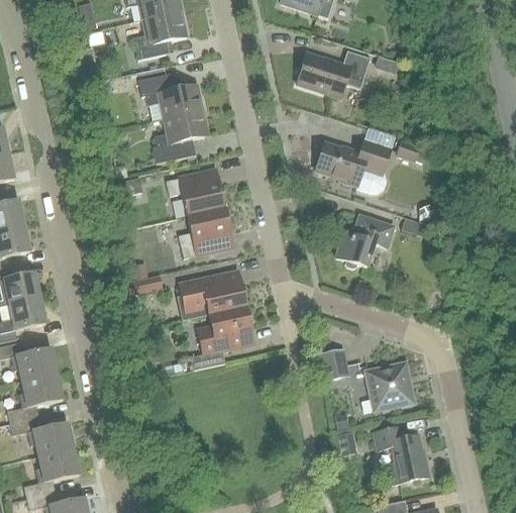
[(137,4),(140,19),(181,11),(178,0),(124,0),(125,7),(137,4)]
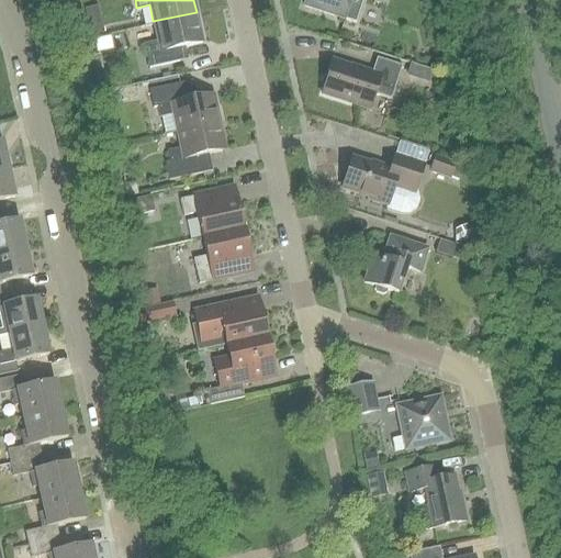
[(304,0),(303,2),(356,20),(362,0),(304,0)]
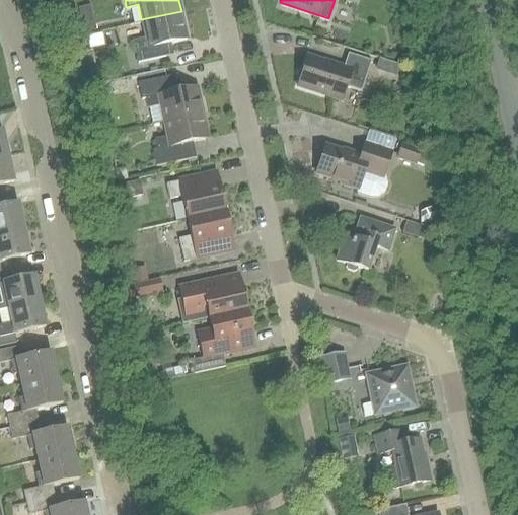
[(98,26),(95,9),(79,13),(82,29),(98,26)]
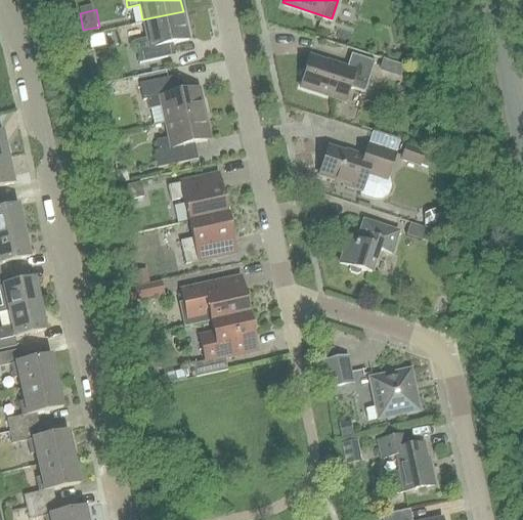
[(189,37),(183,11),(142,19),(145,36),(134,38),(139,60),(167,54),(165,42),(189,37)]
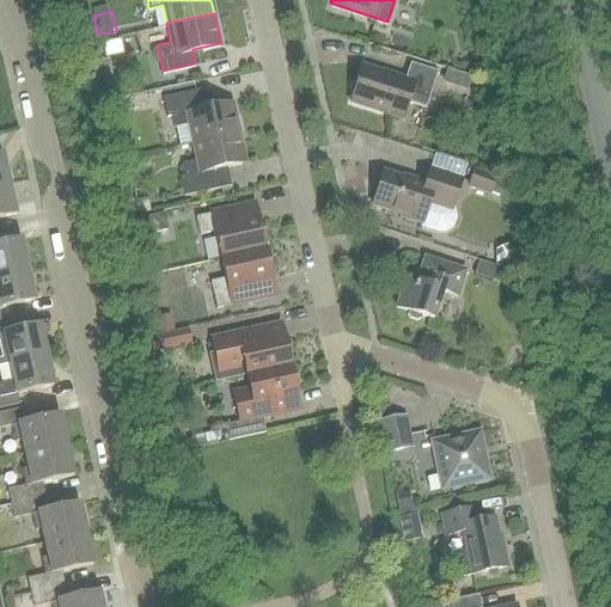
[(426,105),(438,69),(410,60),(404,77),(362,62),(350,99),(403,116),(408,99),(426,105)]
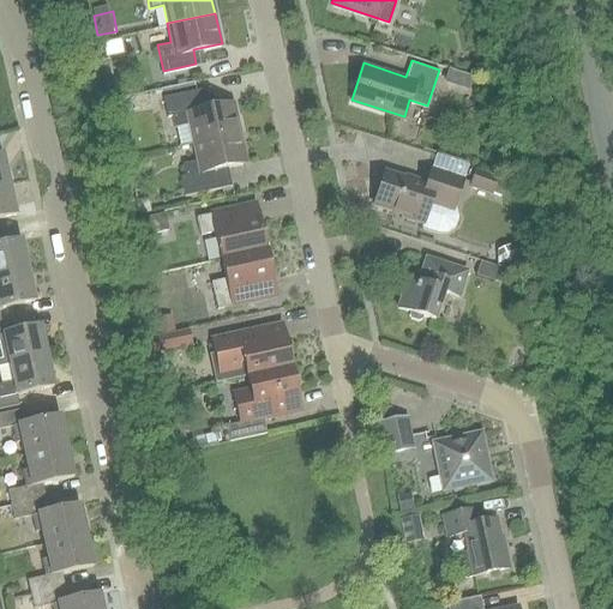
[(188,122),(192,140),(240,131),(233,100),(204,106),(200,88),(162,95),(167,114),(172,113),(174,125),(188,122)]
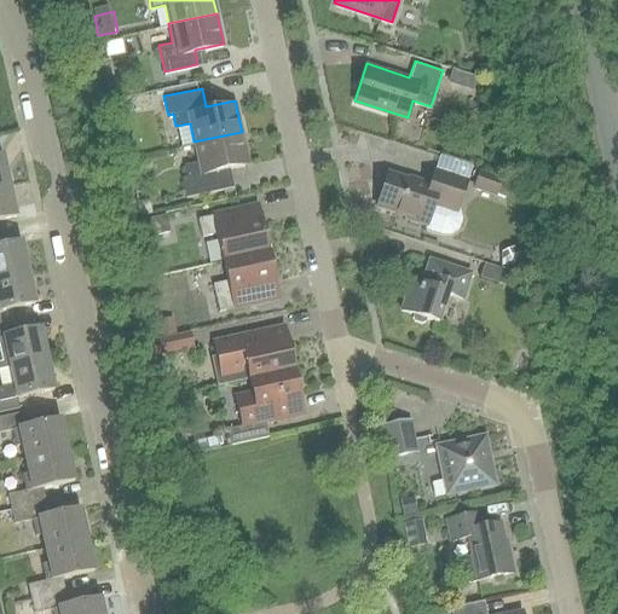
[(248,162),(242,132),(194,142),(197,160),(184,163),(186,175),(182,175),(185,196),(224,187),(219,168),(248,162)]
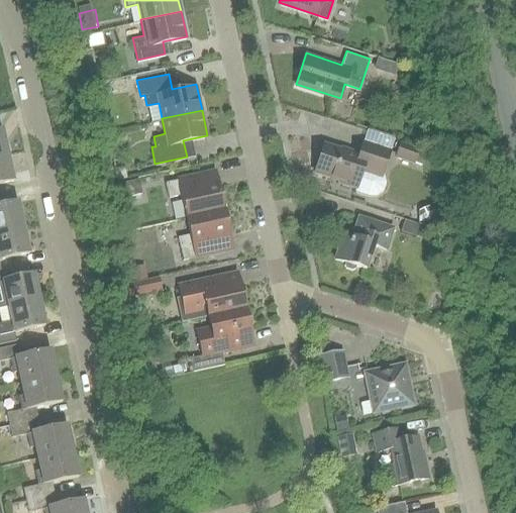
[(401,139),(395,155),(414,162),(415,161),(421,163),(425,150),(418,148),(419,145),(401,139)]
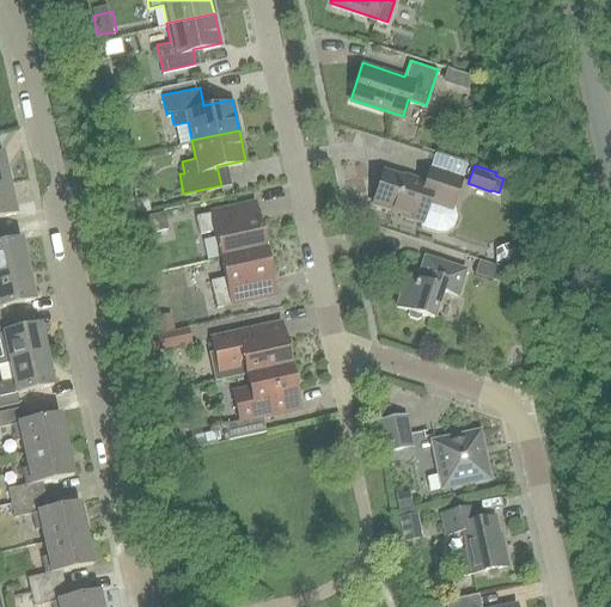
[(451,208),(462,177),(431,166),(425,182),(384,169),(372,202),(401,212),(401,214),(421,221),(428,201),(451,208)]
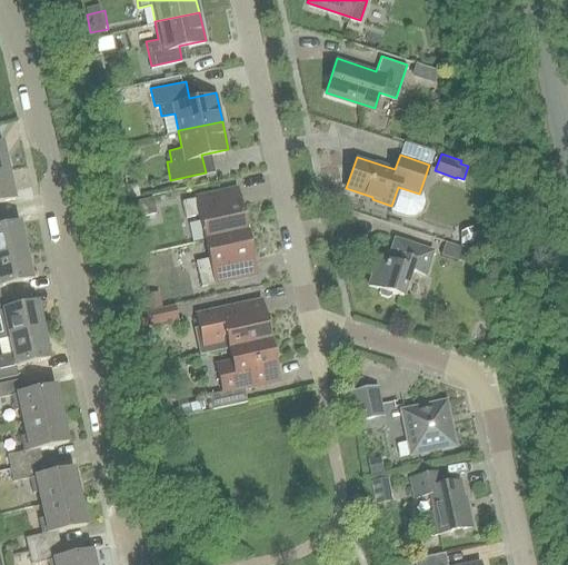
[(0,199),(15,197),(8,168),(0,169),(0,199)]
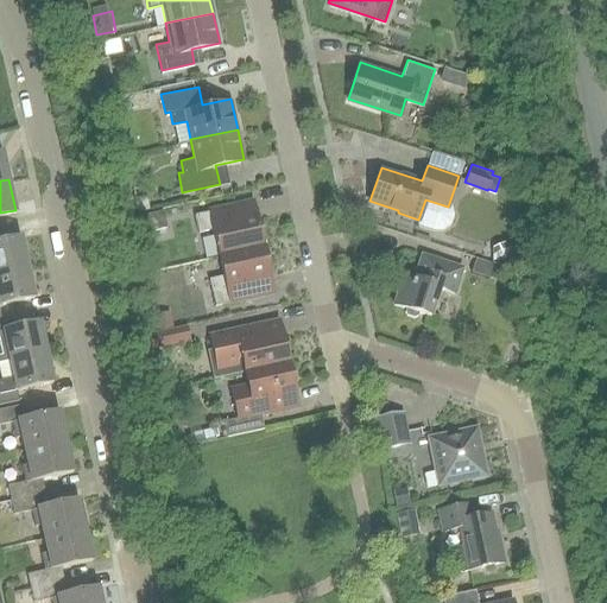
[(219,254),(263,245),(253,198),(209,208),(209,209),(195,213),(198,230),(213,227),(219,254)]
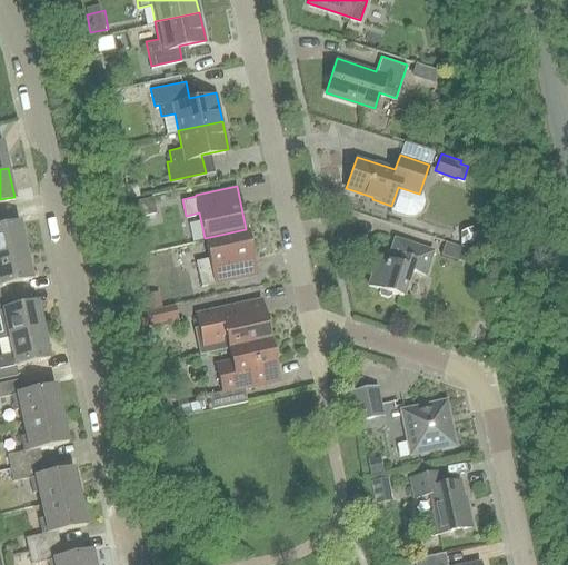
[(125,201),(128,217),(156,210),(152,196),(125,201)]
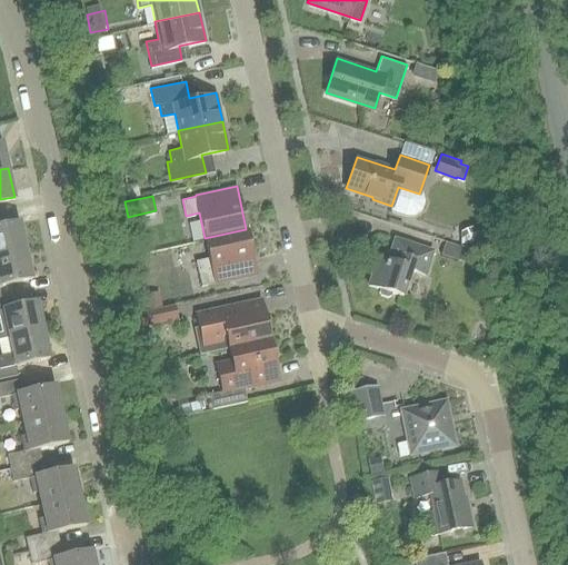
[(0,253),(26,248),(19,220),(0,224),(0,253)]
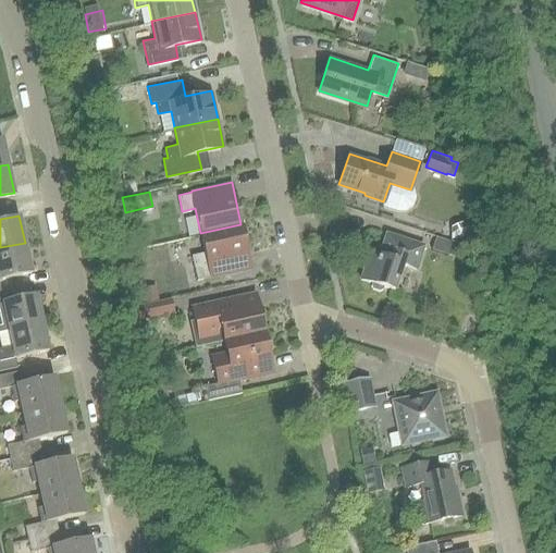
[(241,224),(200,233),(205,250),(192,254),(196,279),(249,267),(241,224)]
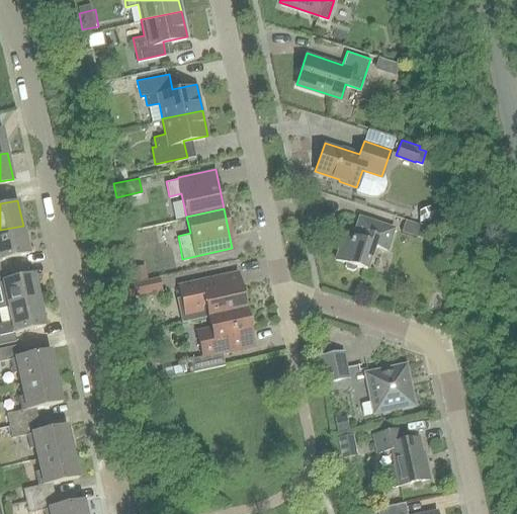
[(335,258),(345,261),(344,263),(345,267),(352,269),(355,267),(356,265),(366,268),(373,244),(386,248),(394,227),(359,216),(352,236),(343,233),(335,258)]
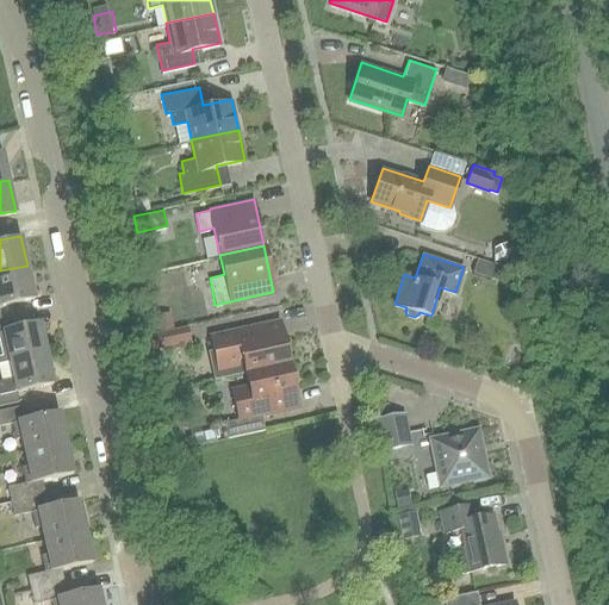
[(473,270),(496,278),(511,282),(516,268),(478,256),(473,270)]
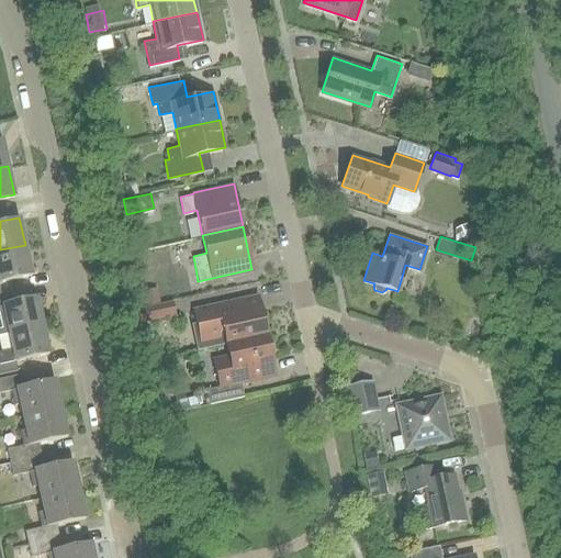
[(0,279),(31,272),(25,245),(0,249),(0,279)]
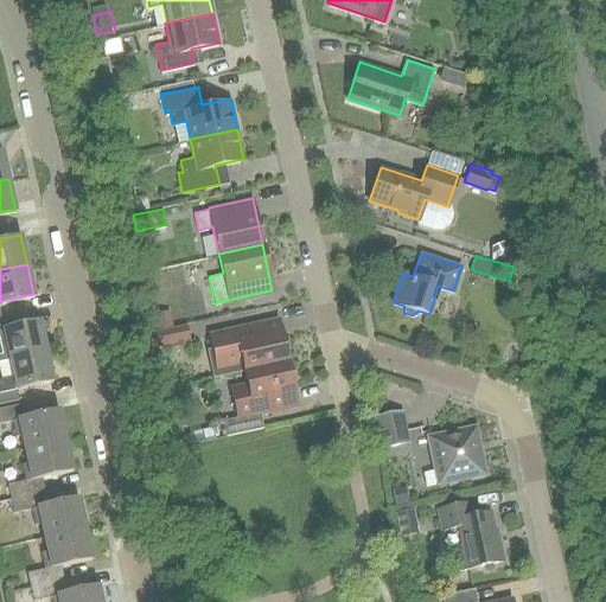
[(0,359),(7,358),(45,350),(39,320),(2,327),(0,318),(0,359)]
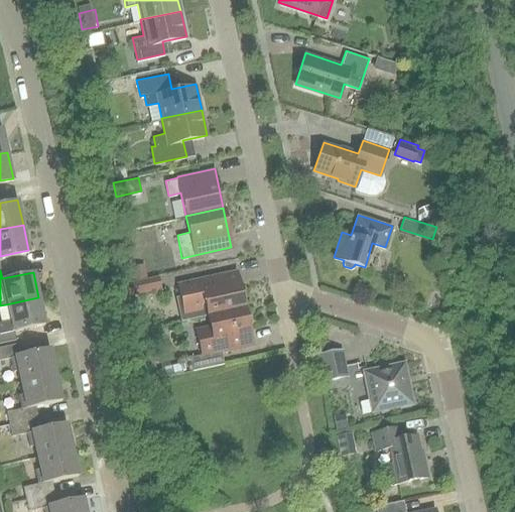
[(177,282),(185,318),(207,314),(244,306),(236,270),(177,282)]
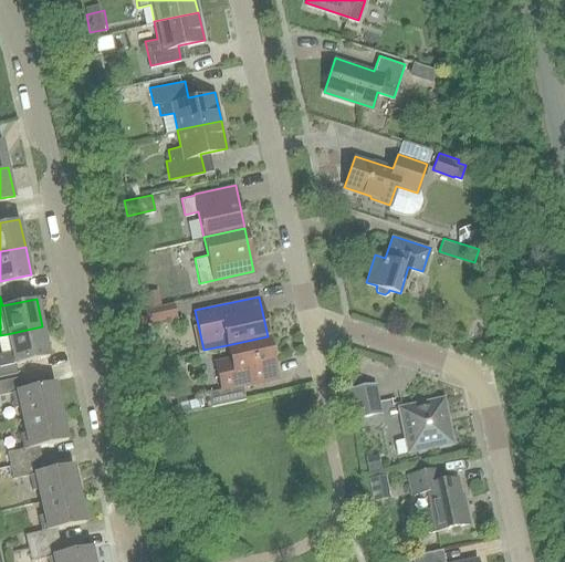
[(174,301),(142,308),(145,323),(177,316),(174,301)]
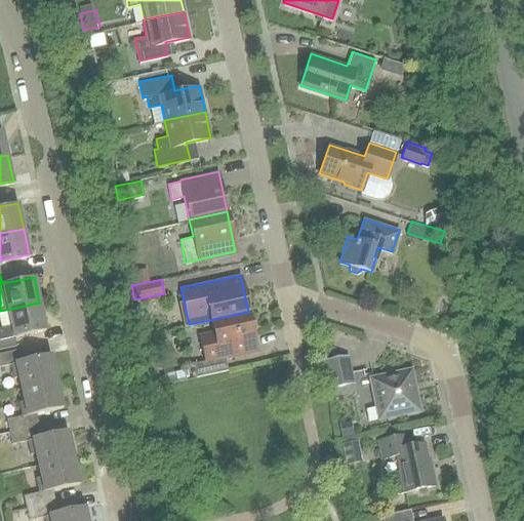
[(45,328),(39,303),(6,310),(9,325),(0,326),(0,347),(15,344),(13,334),(45,328)]
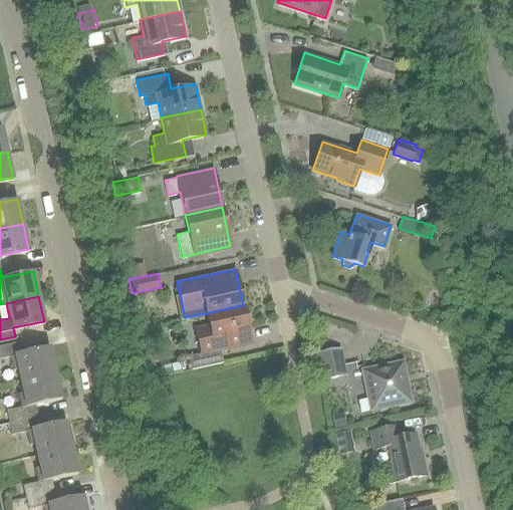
[(251,341),(243,305),(206,313),(209,324),(195,327),(201,352),(189,354),(192,367),(223,360),(220,347),(251,341)]
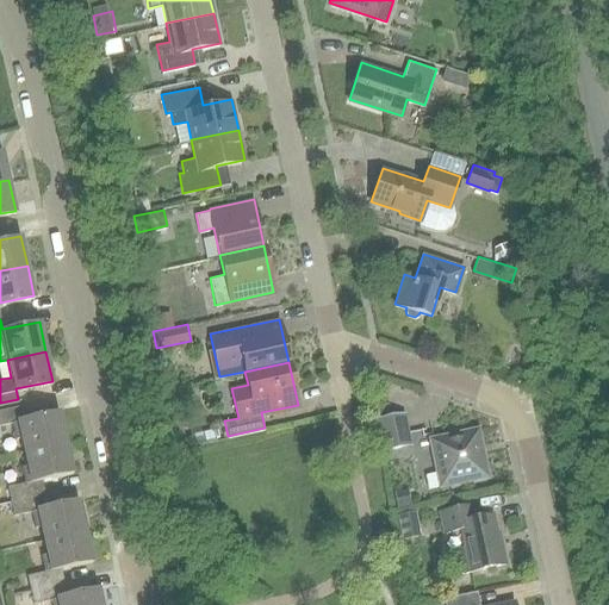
[(19,436),(23,450),(66,441),(60,410),(28,417),(25,403),(0,407),(0,423),(10,420),(13,437),(19,436)]
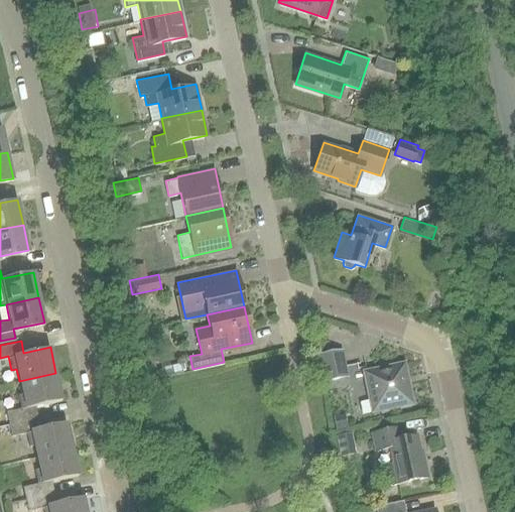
[(324,380),(349,375),(343,348),(317,354),(324,380)]
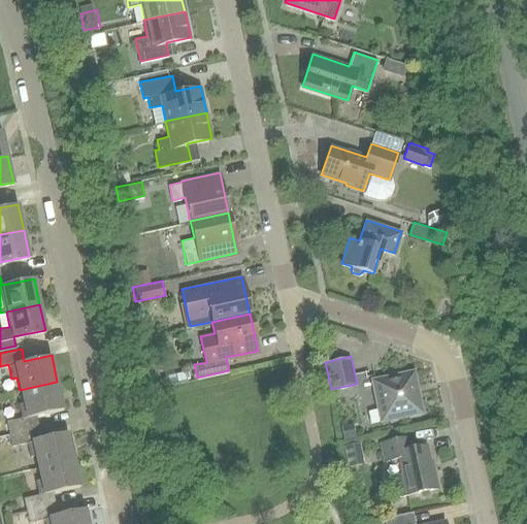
[(380,419),(421,411),(413,370),(371,379),(380,419)]
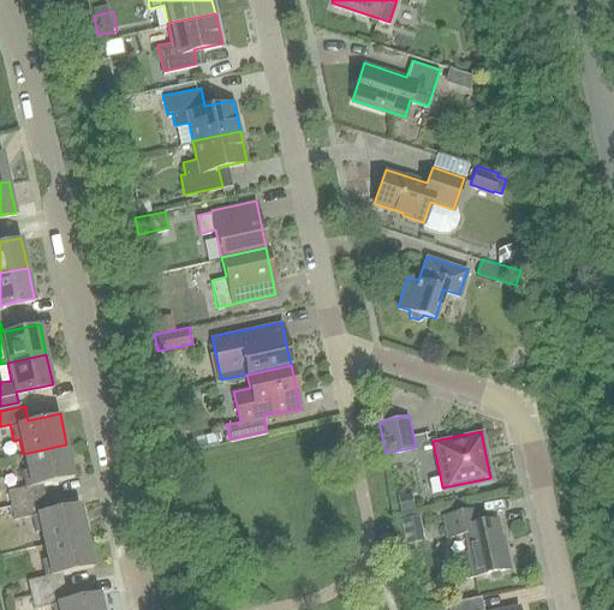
[(6,489),(10,503),(45,496),(41,482),(73,474),(66,444),(23,454),(25,467),(19,468),(23,485),(6,489)]
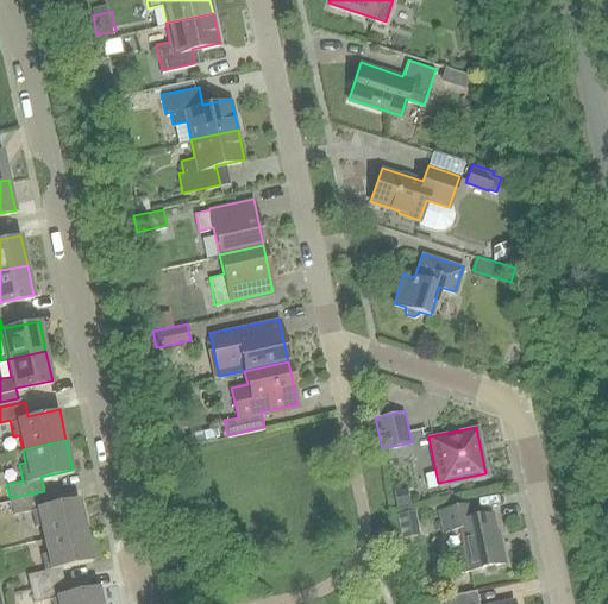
[(39,523),(42,538),(85,528),(77,497),(46,504),(44,491),(10,498),(12,513),(30,509),(33,524),(39,523)]
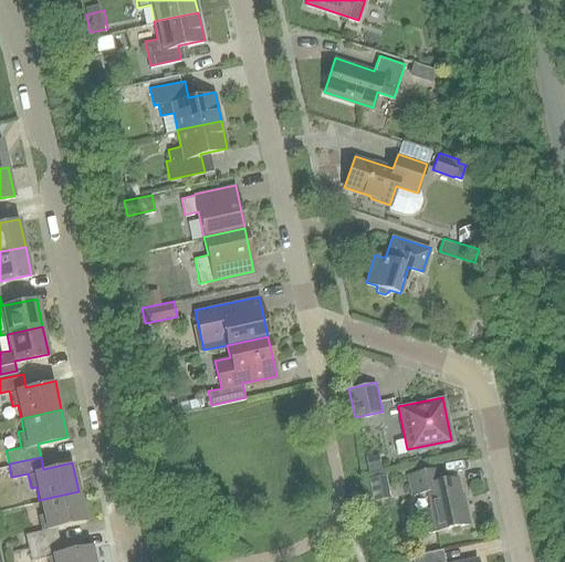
[(426,489),(430,506),(425,507),(421,512),(425,528),(430,531),(436,530),(435,528),(469,521),(464,503),(462,503),(457,476),(438,479),(435,467),(406,472),(410,492),(426,489)]
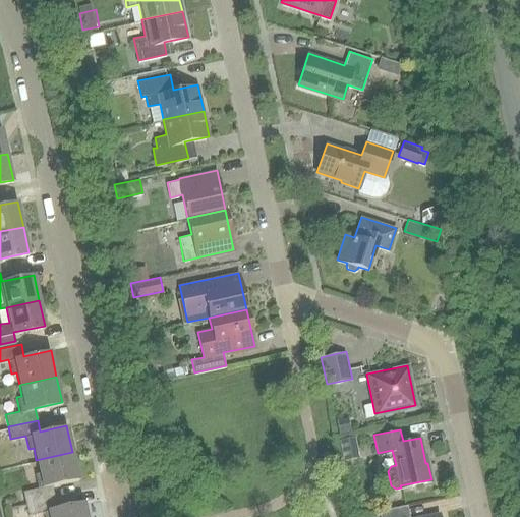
[(344,459),(359,456),(355,436),(340,439),(344,459)]
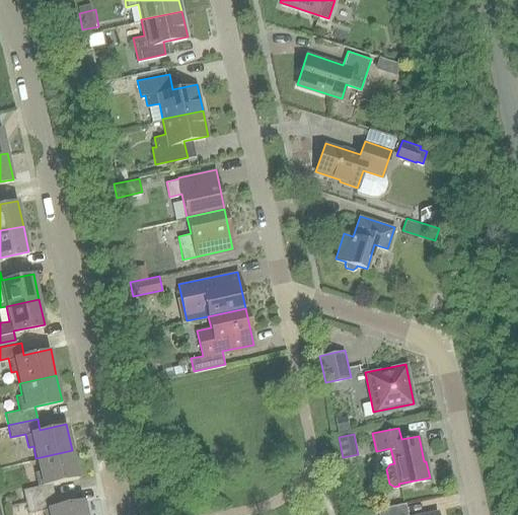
[(21,488),(24,500),(54,494),(51,482),(78,475),(72,450),(35,458),(39,469),(33,470),(37,485),(21,488)]
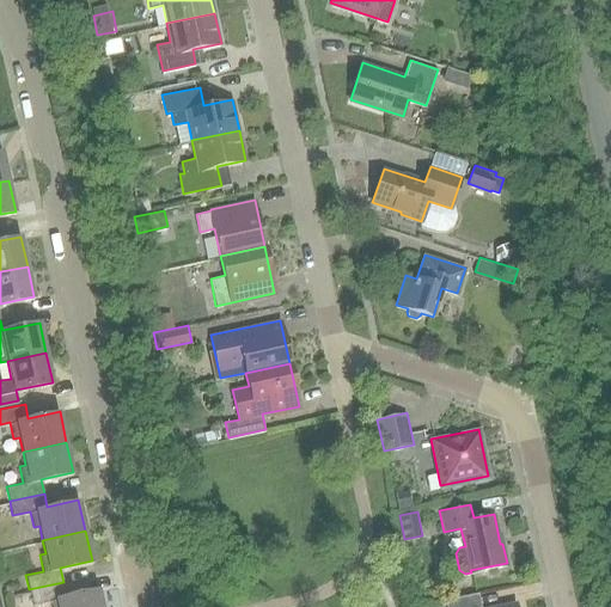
[(102,606),(98,588),(66,595),(63,582),(29,589),(31,604),(49,599),(50,606),(102,606)]
